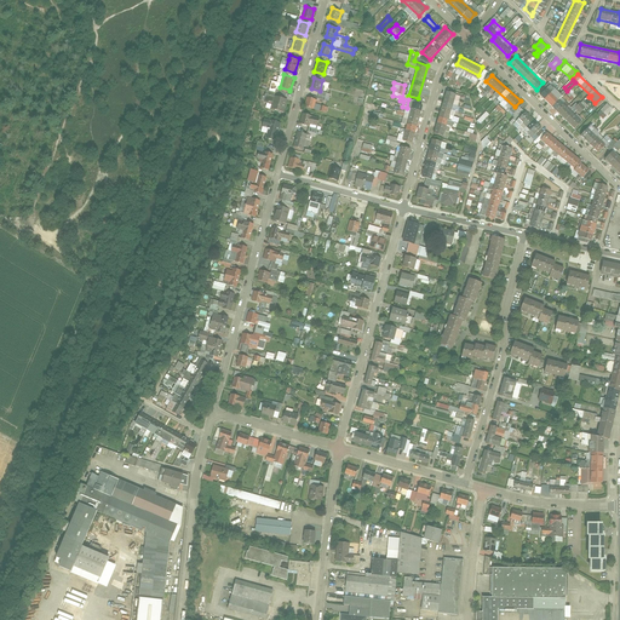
[(583,121),(546,87),(540,95),(577,128),(583,121)]
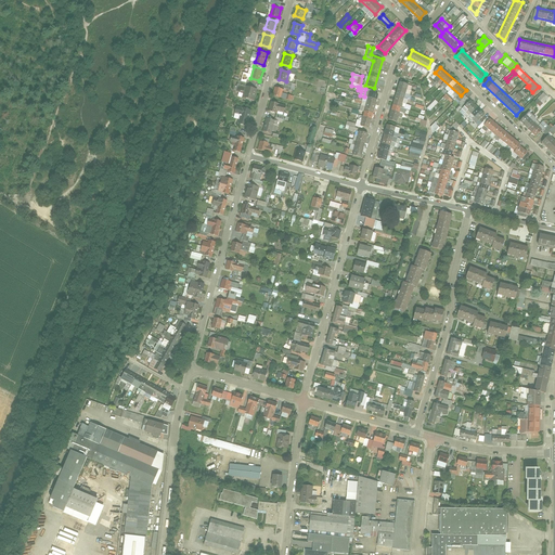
[(516,86),(511,80),(504,87),(510,92),(516,86)]
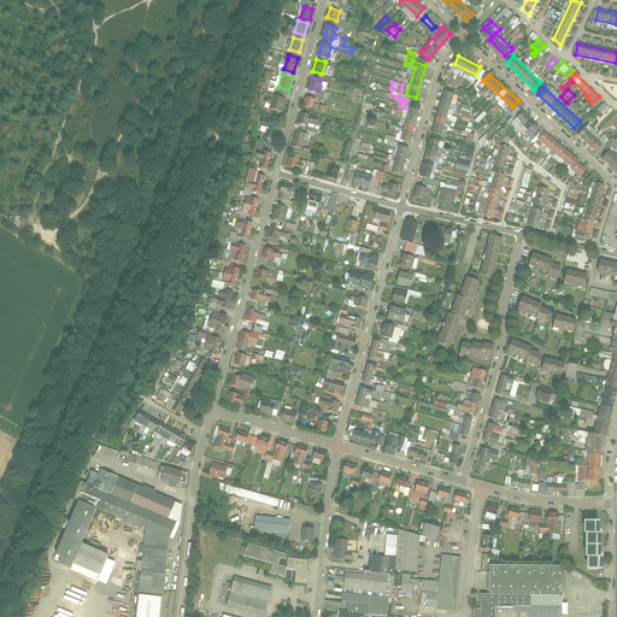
[(453,94),(444,90),(432,134),(441,136),(453,94)]
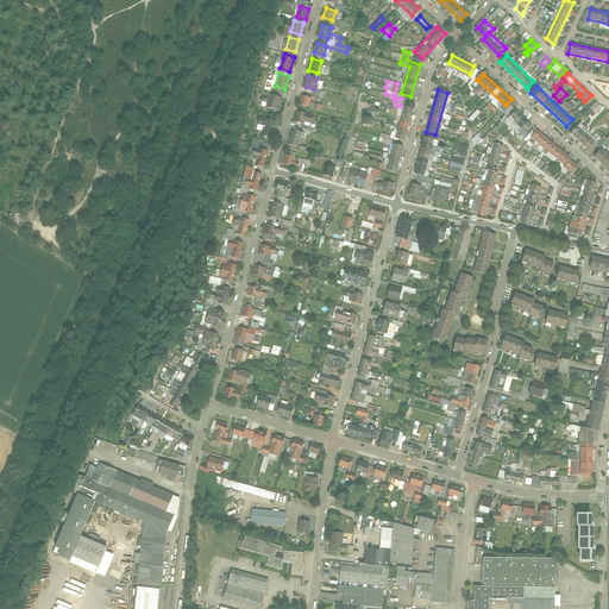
[(313,96),(303,94),(300,104),(309,107),(313,96)]
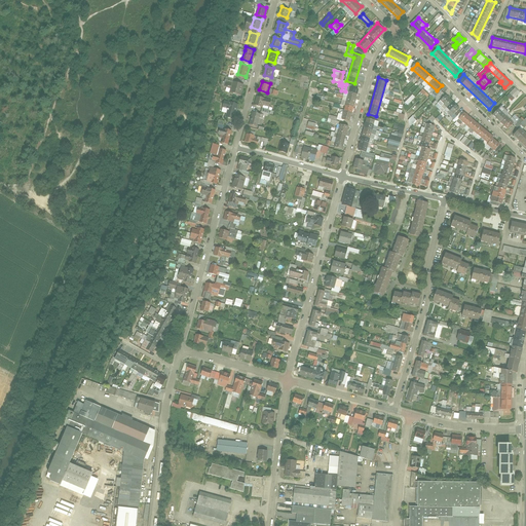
[(239,95),(242,84),(234,82),(231,92),(239,95)]
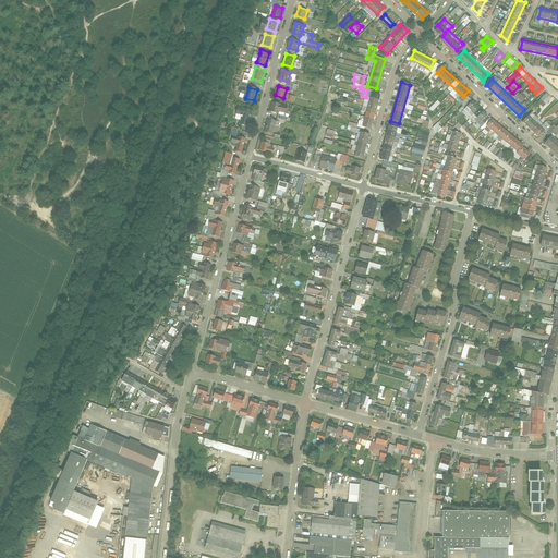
[(379,95),(371,93),(362,124),(371,126),(379,95)]
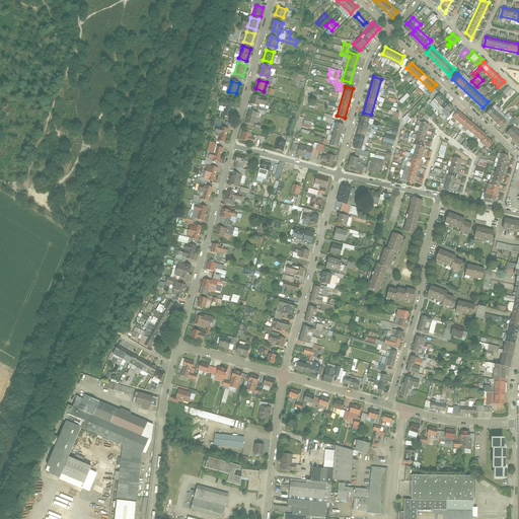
[(504,100),(512,91),(507,86),(499,96),(504,100)]
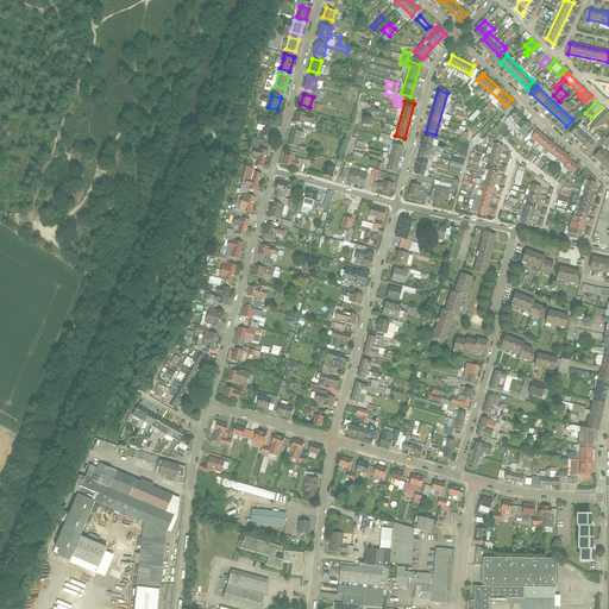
[(307,113),(297,110),(295,120),(303,123),(307,113)]
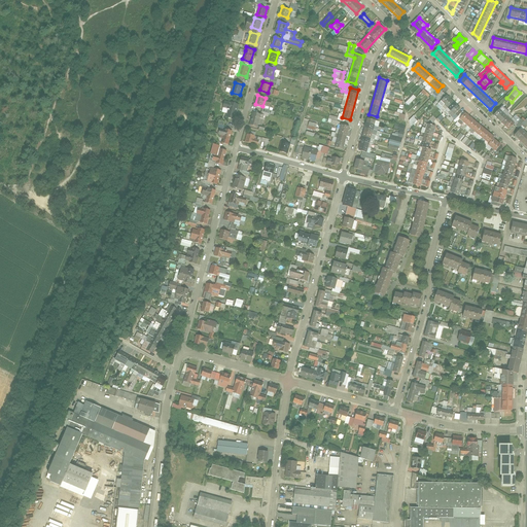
[(407,107),(415,98),(413,95),(403,104),(407,107)]
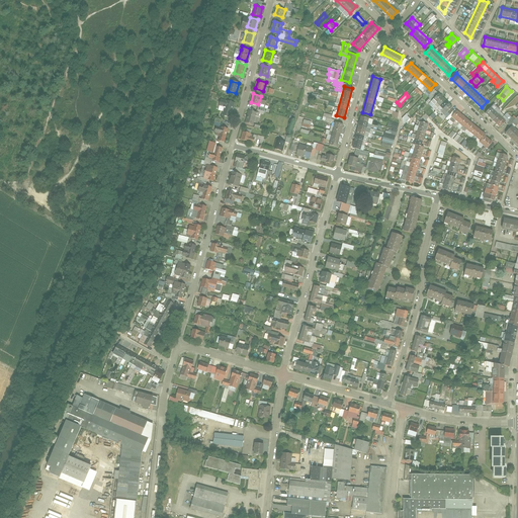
[(446,112),(452,106),(439,93),(433,99),(446,112)]
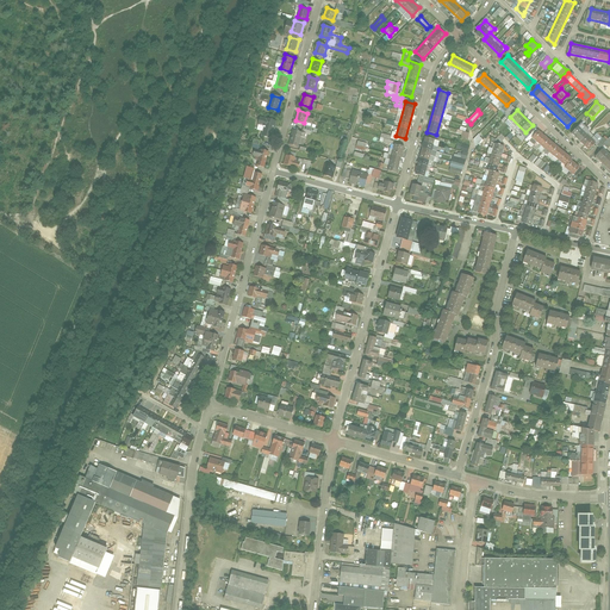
[(271,138),(277,120),(267,117),(261,136),(271,138)]
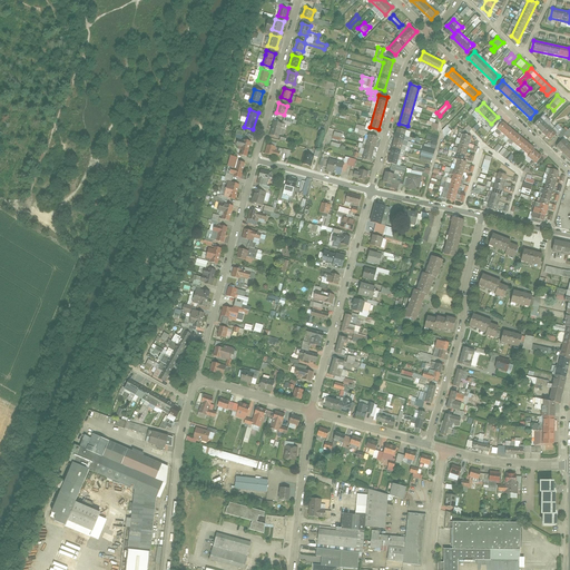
[(550,138),(557,131),(541,116),(534,123),(550,138)]
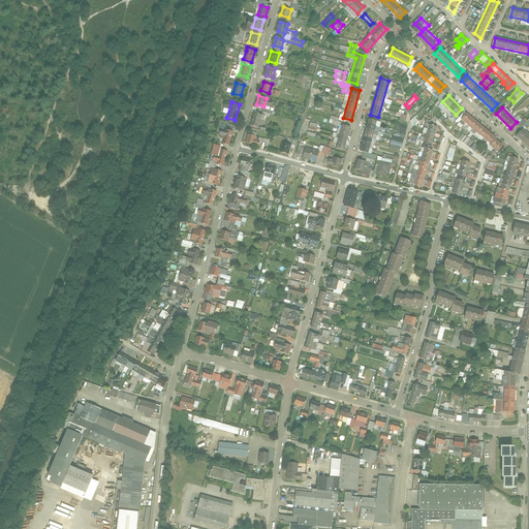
[(505,145),(467,111),(461,118),(499,151),(505,145)]
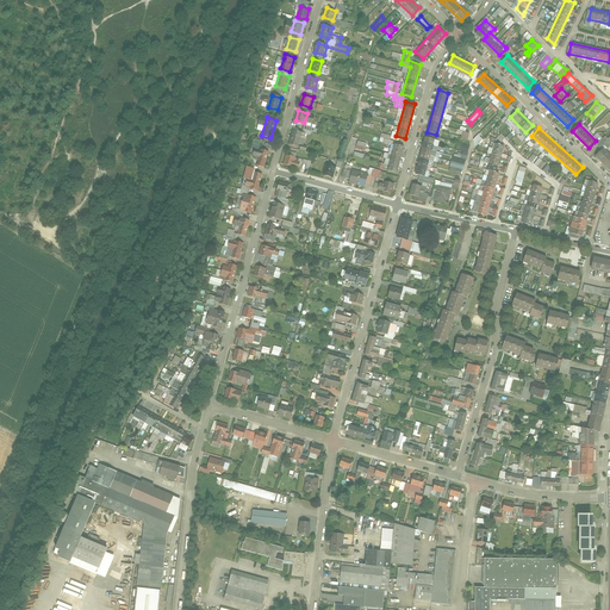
[(302,132),(292,130),(288,144),(298,147),(300,138),(302,132)]
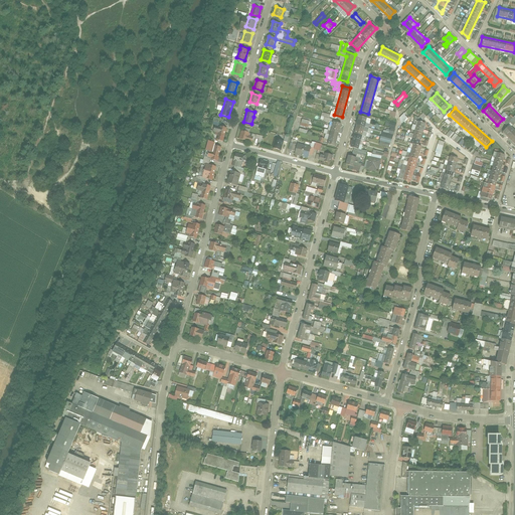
[(328,122),(330,115),(322,113),(320,120),(328,122)]
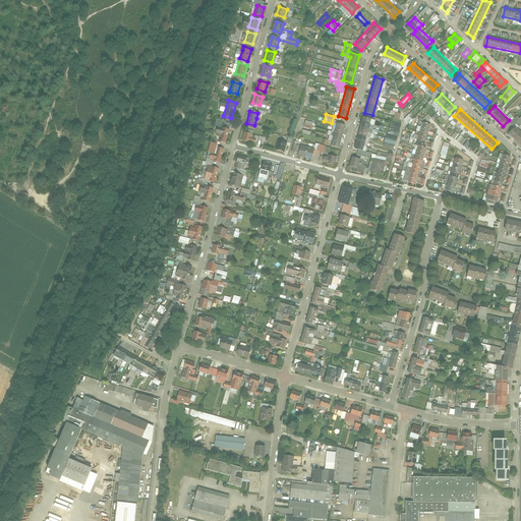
[(407,125),(413,119),(408,115),(402,120),(407,125)]
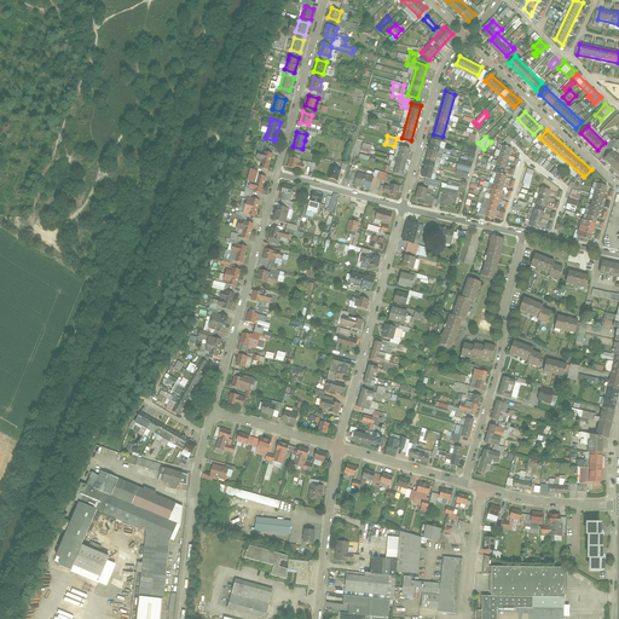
[(441,142),(431,138),(421,177),(432,179),(441,142)]
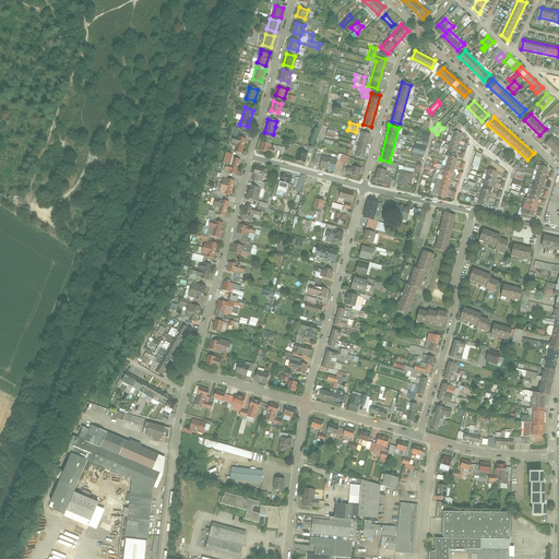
[(558,142),(556,139),(558,135),(558,128),(556,131),(551,127),(547,131),(554,137),(547,143),(558,154),(558,142)]
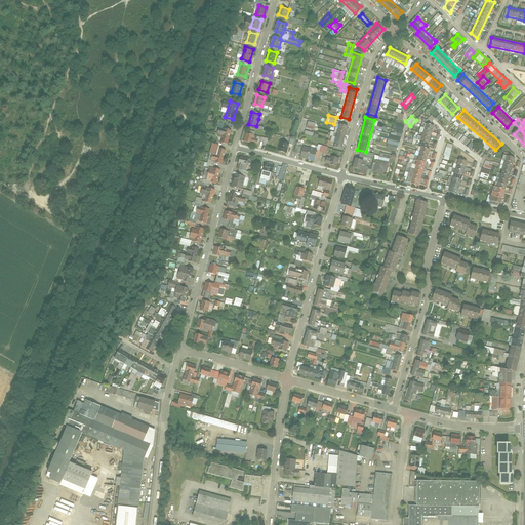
[(314,130),(316,123),(308,121),(306,128),(314,130)]
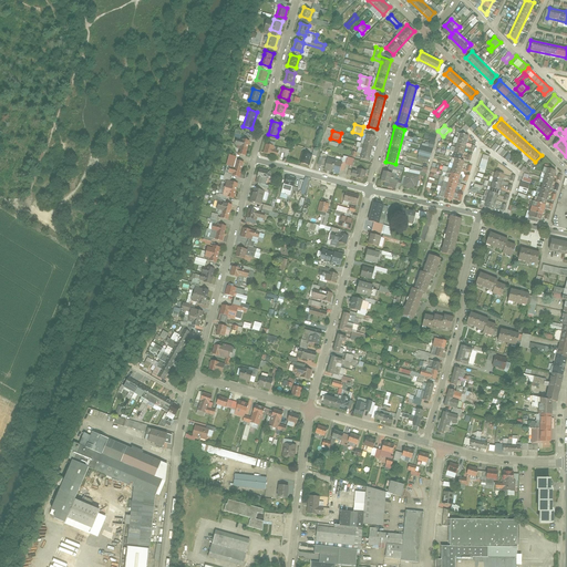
[(452,200),(463,161),(461,160),(467,135),(459,133),(451,158),(453,160),(441,197),(452,200)]
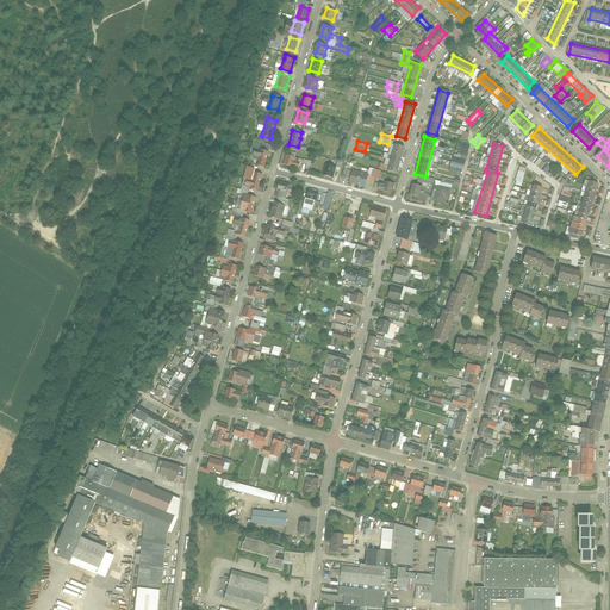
[(403,147),(393,144),(386,170),(396,173),(403,147)]
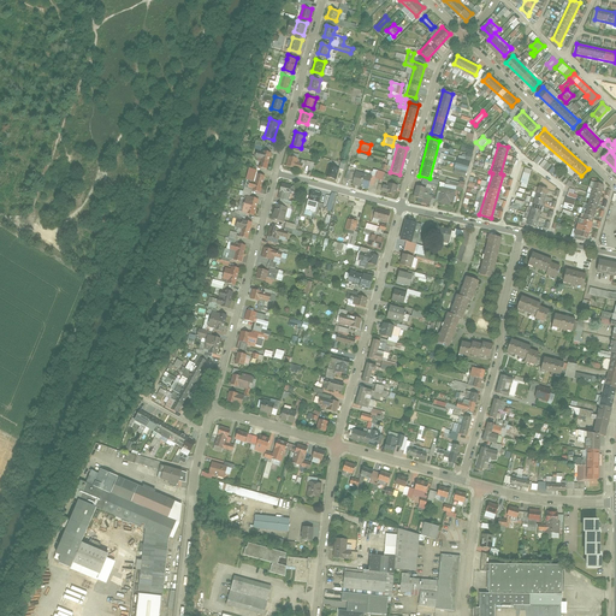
[(467,177),(473,147),(467,146),(466,154),(462,154),(461,157),(457,155),(454,173),(467,177)]
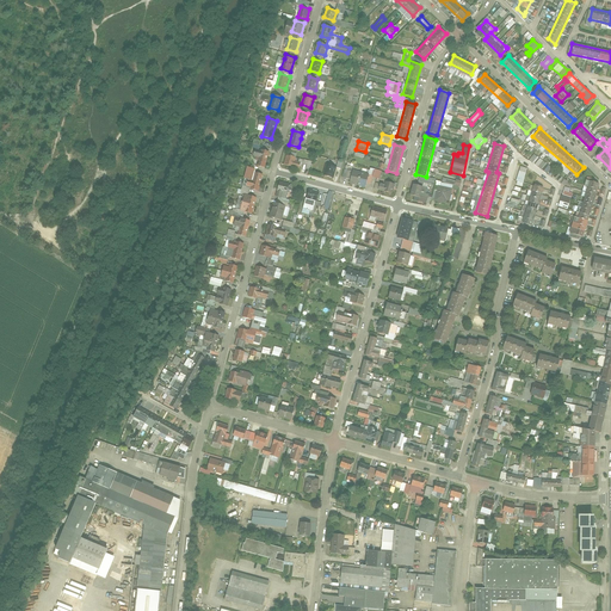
[(269,152),(259,148),(254,162),(264,166),(269,152)]
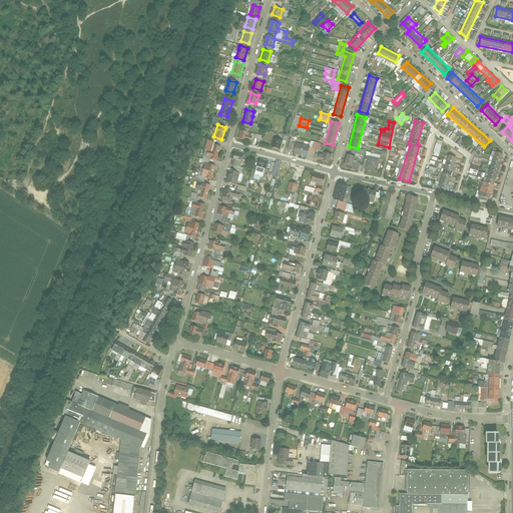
[(448,129),(444,134),(448,137),(452,132),(448,129)]
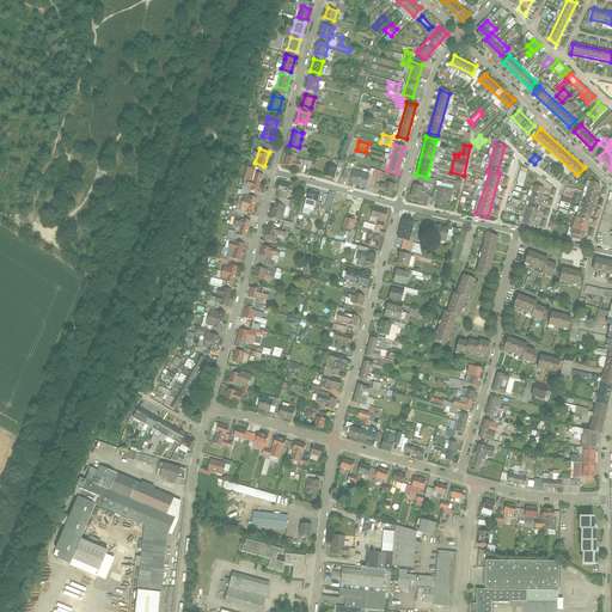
[(287,155),(283,165),(301,170),(304,164),(295,161),(295,158),(288,155),(287,155)]
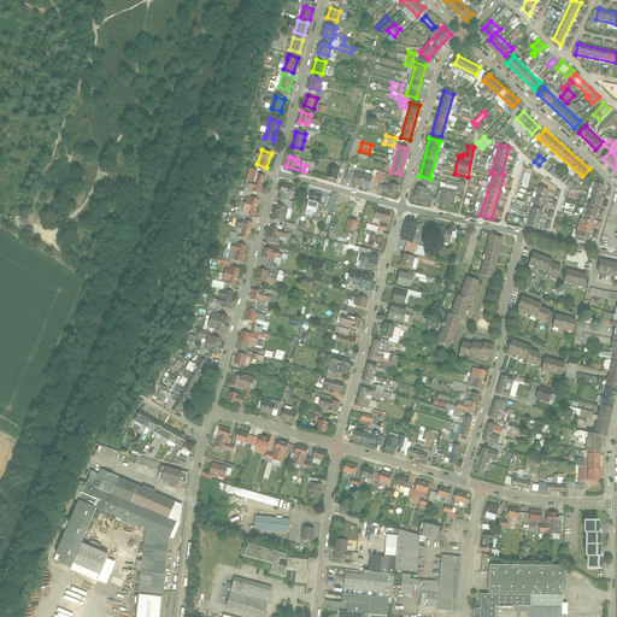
[(545,159),(540,166),(546,171),(551,165),(545,159)]
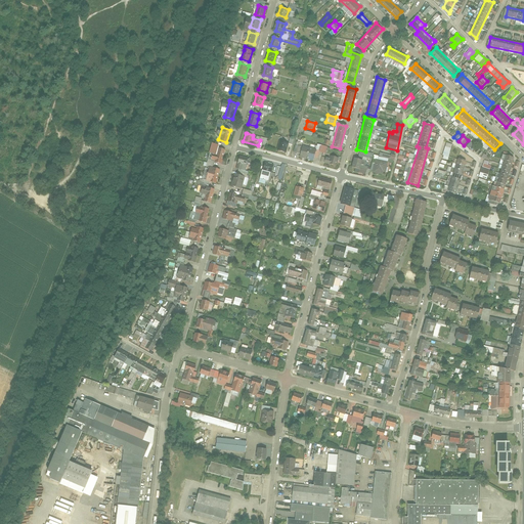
[(289,141),(279,139),(277,148),(286,151),(289,141)]
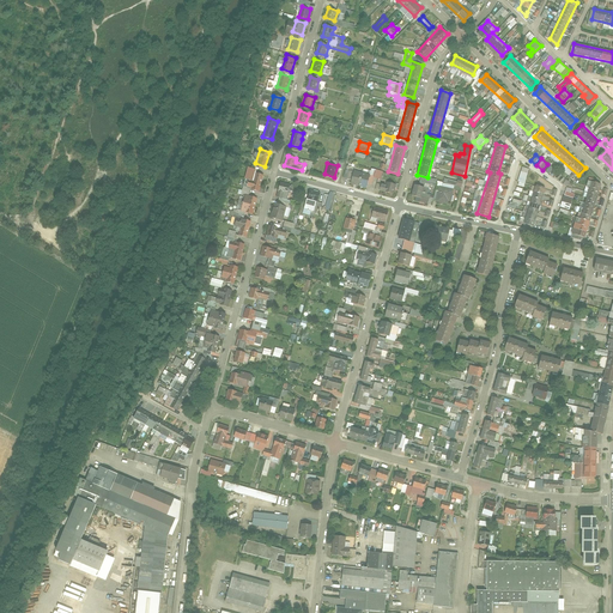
[(368,168),(366,174),(352,170),(349,183),(365,187),(368,176),(378,180),(381,171),(368,168)]
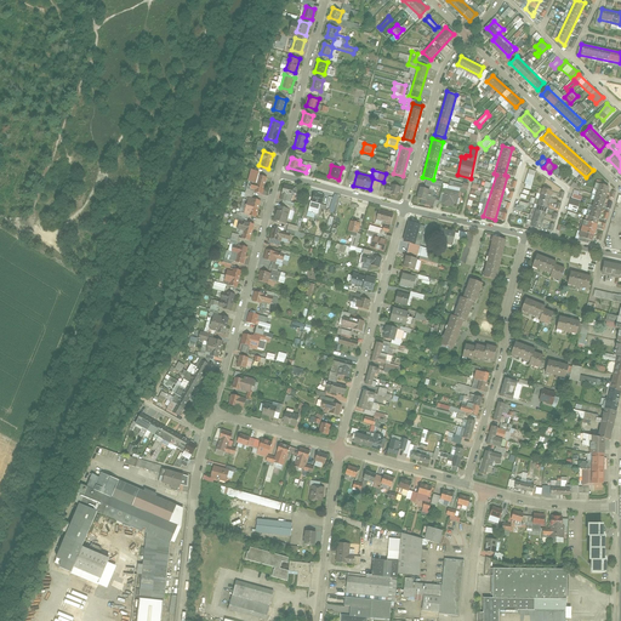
[(531,186),(536,171),(529,170),(524,184),(531,186)]
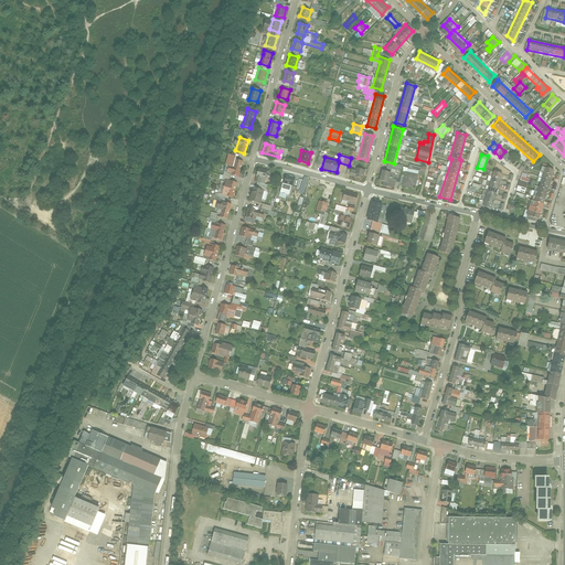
[(243,161),(234,159),(230,172),(240,176),(243,161)]
